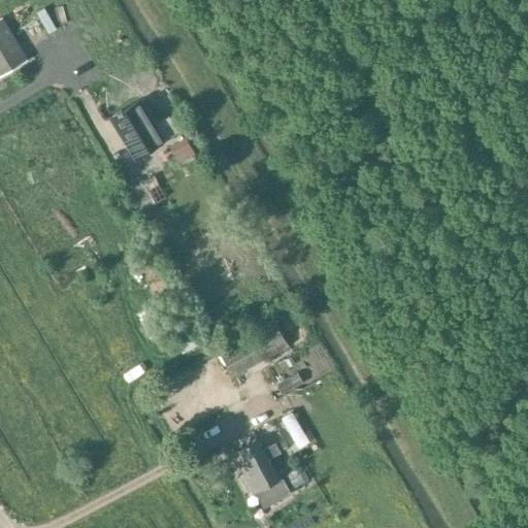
[(0,76),(25,62),(0,20),(0,76)]
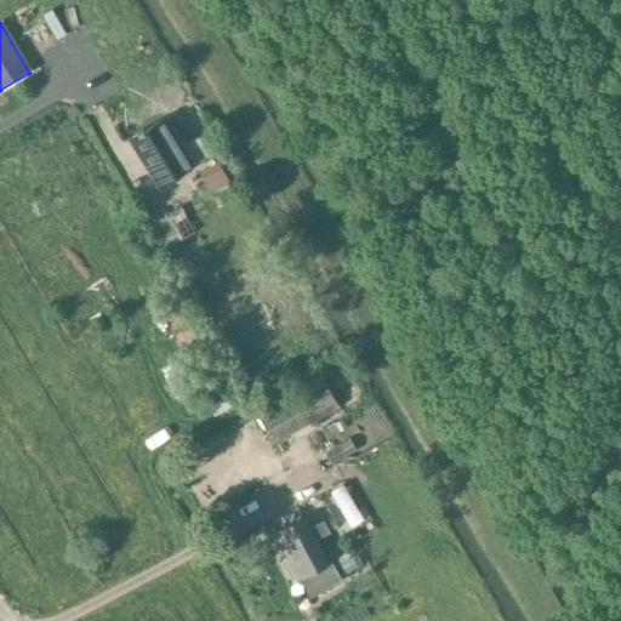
[(130,141),(159,188),(209,157),(198,138),(181,149),(163,120),(130,141)]
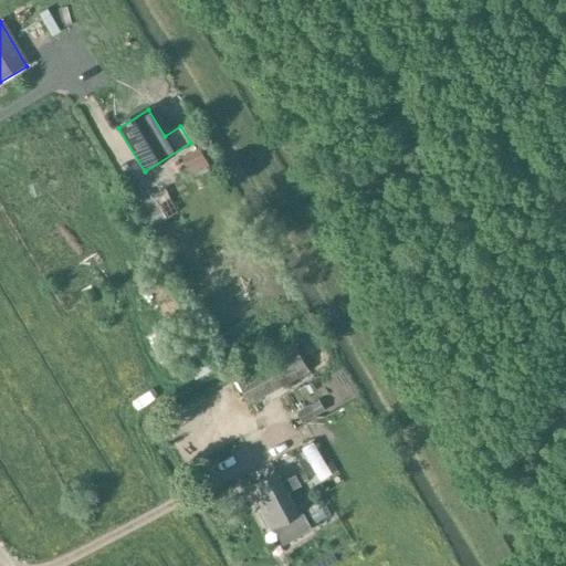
[(192,177),(215,164),(205,146),(181,159),(192,177)]
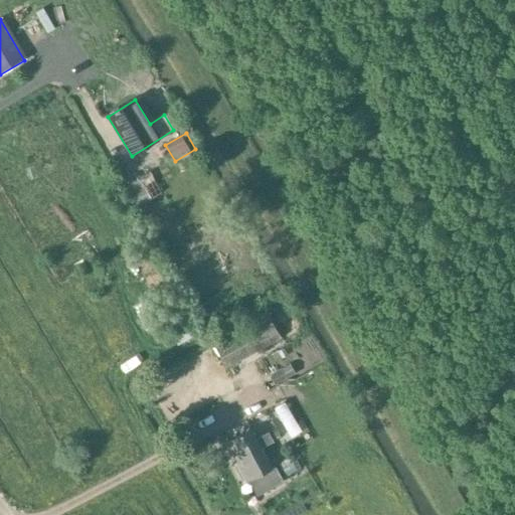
[(162,194),(151,173),(145,177),(135,159),(114,171),(135,209),(136,209),(151,234),(167,223),(153,199),(162,194)]
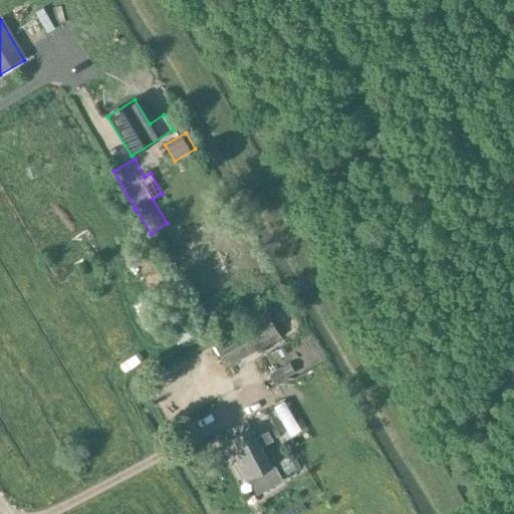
[(280,337),(268,315),(214,345),(225,366),(280,337)]
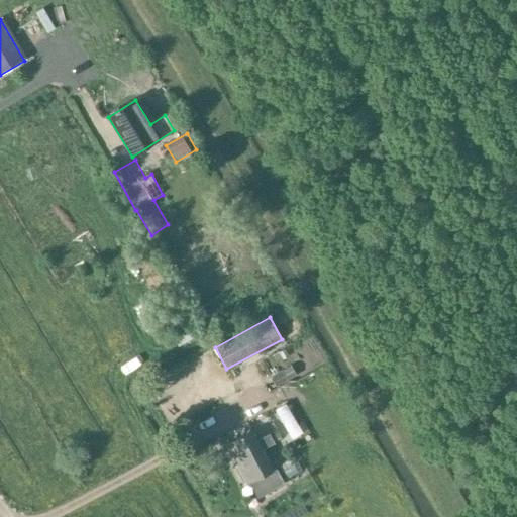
[(281,371),(272,376),(277,385),(286,380),(281,371)]
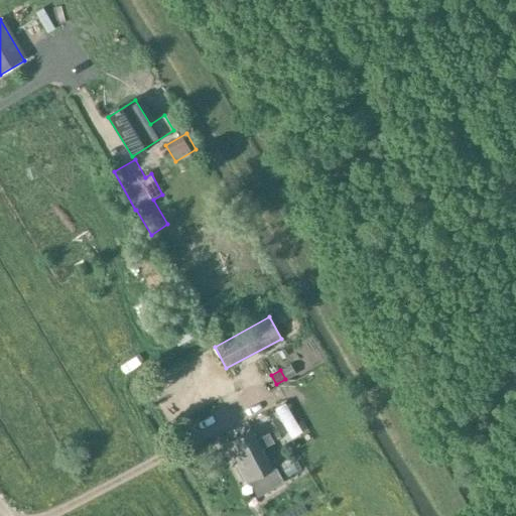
[(233,460),(245,483),(271,469),(261,448),(272,442),(268,435),(257,440),(252,431),(234,441),(241,456),(233,460)]
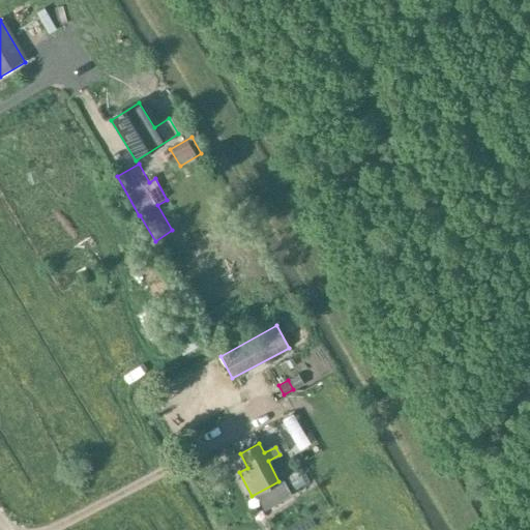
[(289,482),(293,492),(304,487),(300,477),(289,482)]
